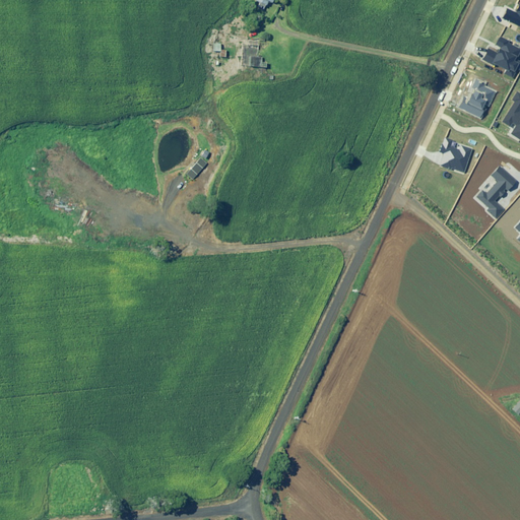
[(501,18),(519,26),(519,3),(518,3),(514,10),(516,11),(515,12),(506,8),(501,18)]
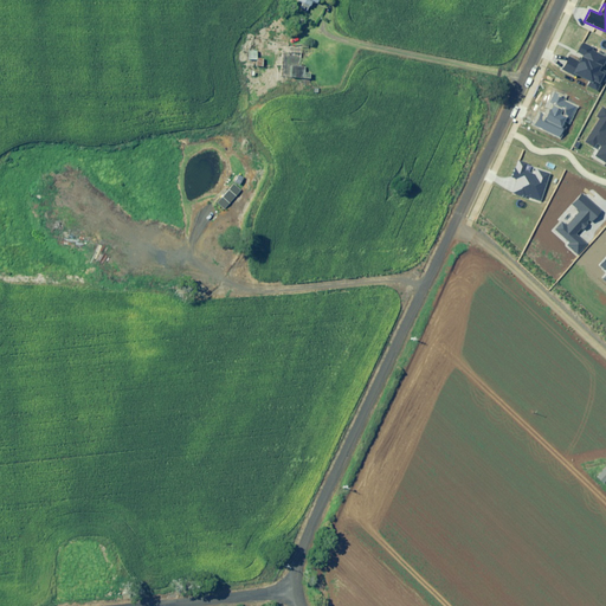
[(584,85),(595,91),(601,82),(603,82),(605,76),(605,72),(600,70),(605,58),(591,50),(592,47),(581,42),(575,53),(580,56),(580,57),(579,57),(577,60),(567,56),(560,70),(574,77),(575,76),(586,82),(584,85)]
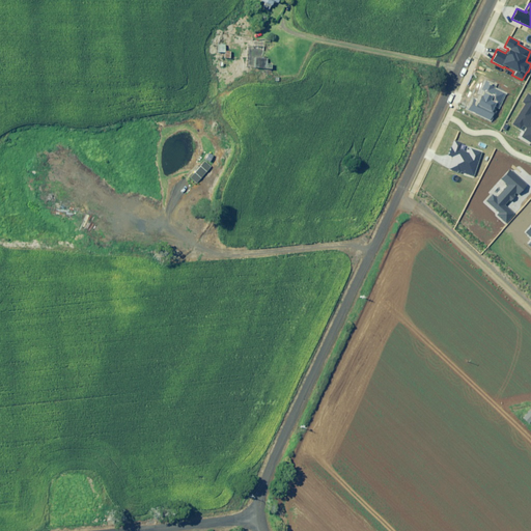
[(218,44),(218,51),(225,51),(225,57),(230,57),(230,50),(225,50),(225,44),(218,44)]
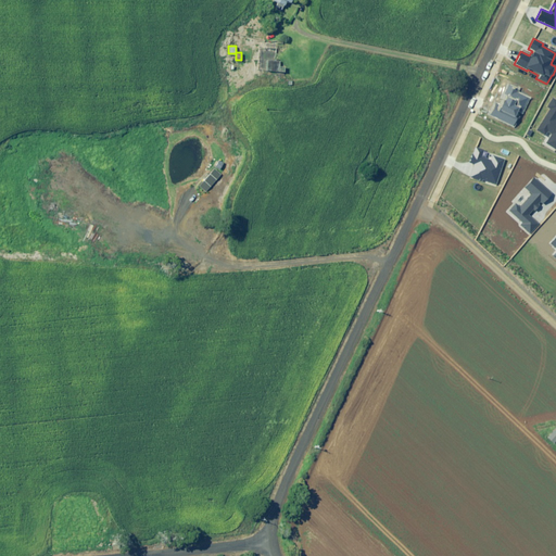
[(280,60),(276,60),(267,59),(267,70),(283,71),(283,66),(285,65),(282,65),(280,65),(280,64),(280,60)]
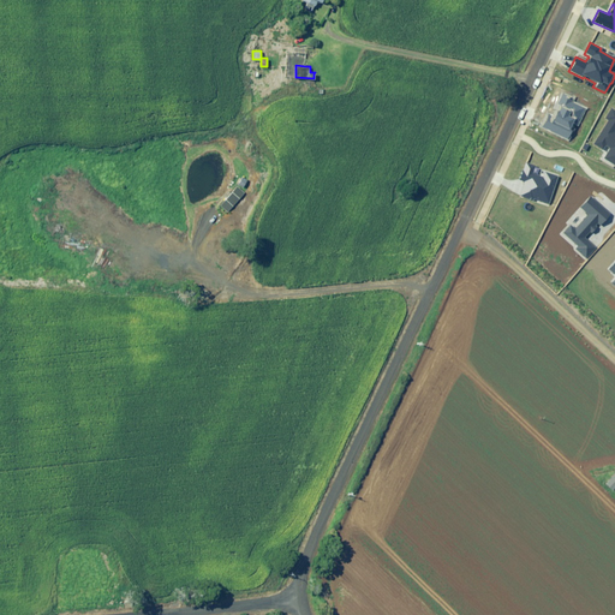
[(539,127),(566,141),(571,131),(568,129),(571,121),(575,124),(583,108),(571,102),(572,100),(561,94),(555,106),(556,107),(551,115),(547,113),(539,127)]
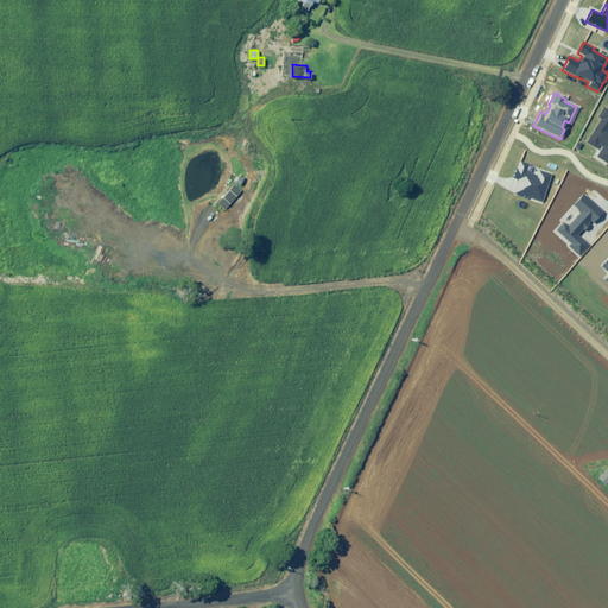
[(595,157),(607,164),(607,131),(607,127),(607,109),(603,107),(596,118),(600,120),(586,143),(595,149),(597,145),(602,147),(595,157)]
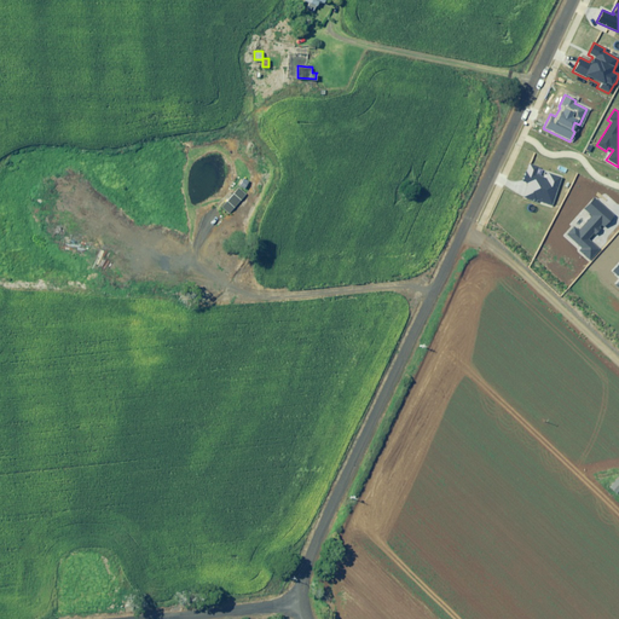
[(538,201),(553,206),(562,178),(549,173),(547,179),(537,175),(539,167),(530,165),(527,172),(526,172),(522,181),(528,184),(524,198),(537,202),(538,201)]
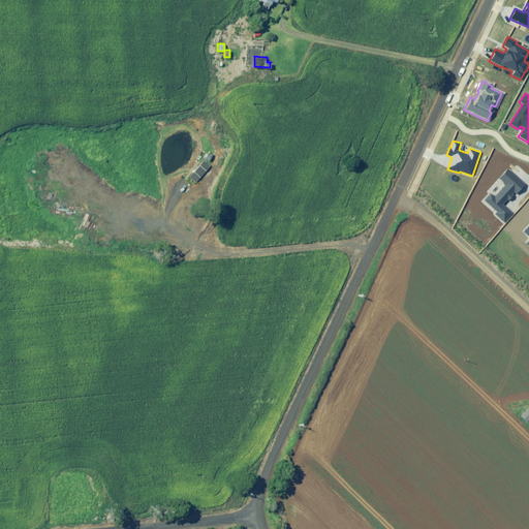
[(505,185),(495,196),(491,193),(485,200),(497,212),(495,215),(504,223),(514,214),(503,205),(507,199),(509,200),(514,195),(512,194),(515,192),(517,194),(526,184),(508,168),(499,180),(505,185)]
